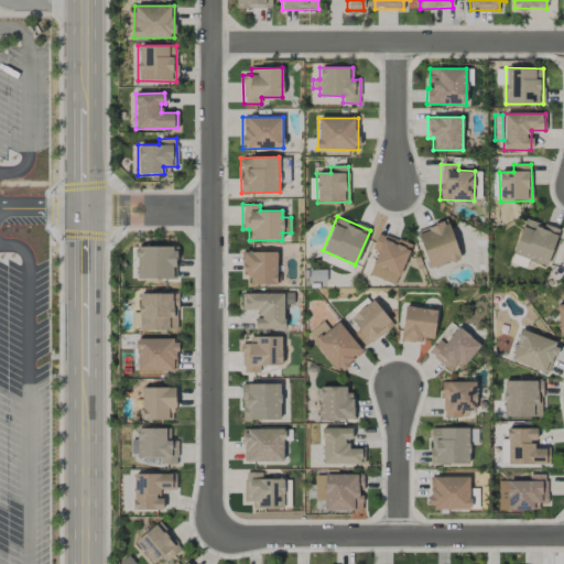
[(545,266),(559,230),(524,218),(512,253),(545,266)]
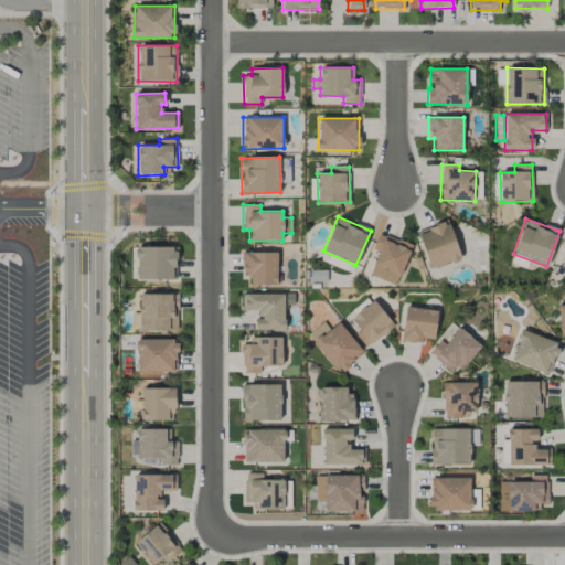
[(429,269),(460,259),(448,221),(417,231),(429,269)]
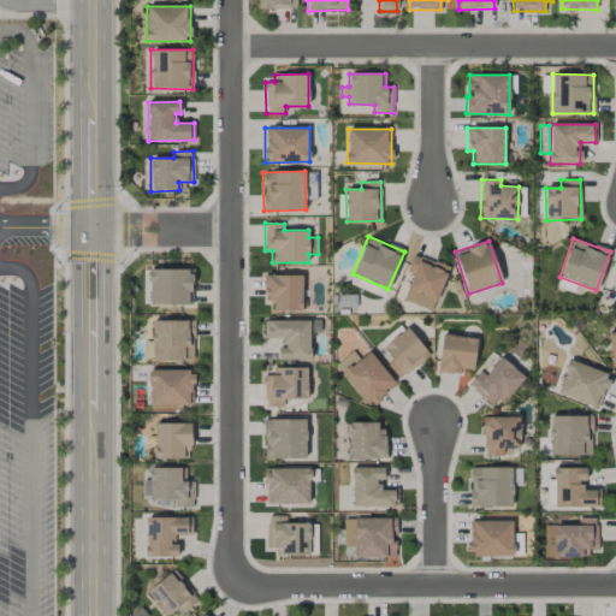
[(402,300),(431,312),(449,268),(413,254),(406,272),(413,274),(402,300)]
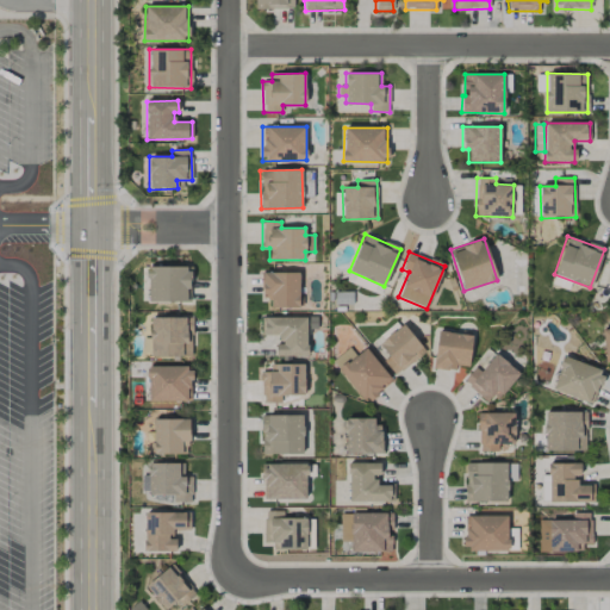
[(147,302),(191,303),(191,267),(148,266),(147,302)]
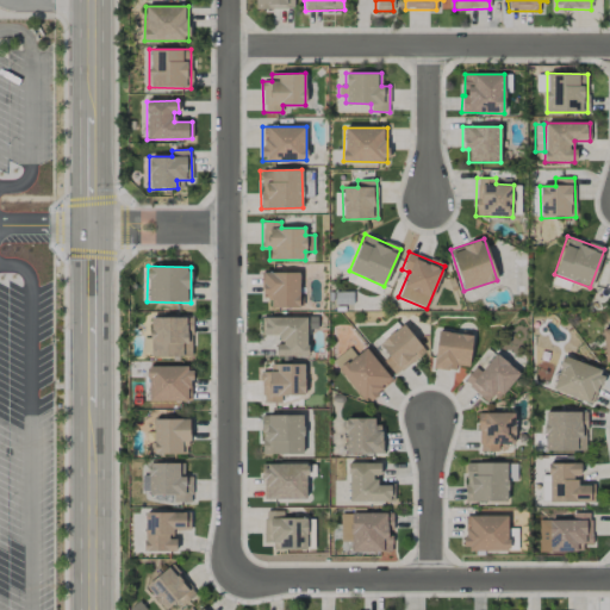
[(298,307),(299,273),(262,273),(262,297),(271,298),(271,307),(298,307)]
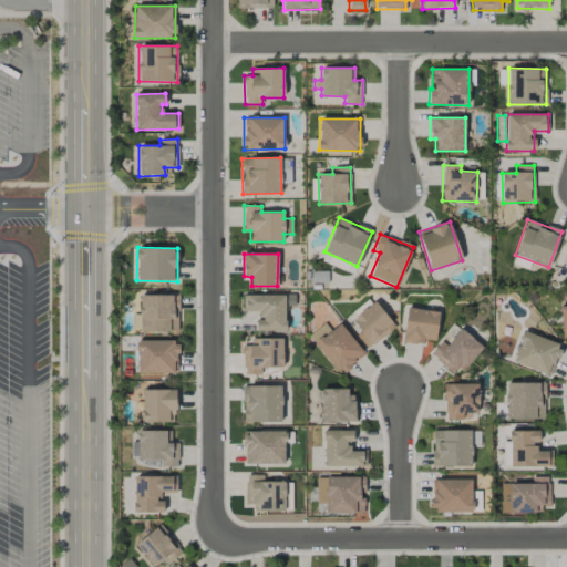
[(531,261),(515,255),(512,264),(527,270),(531,261)]
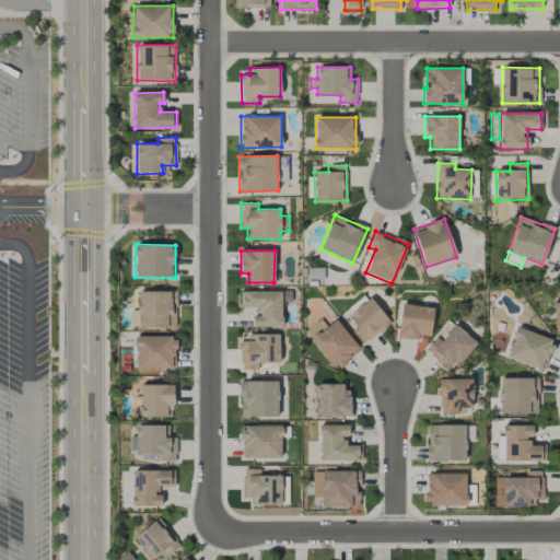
[(138,292),(138,327),(175,327),(174,308),(173,308),(173,291),(138,292)]
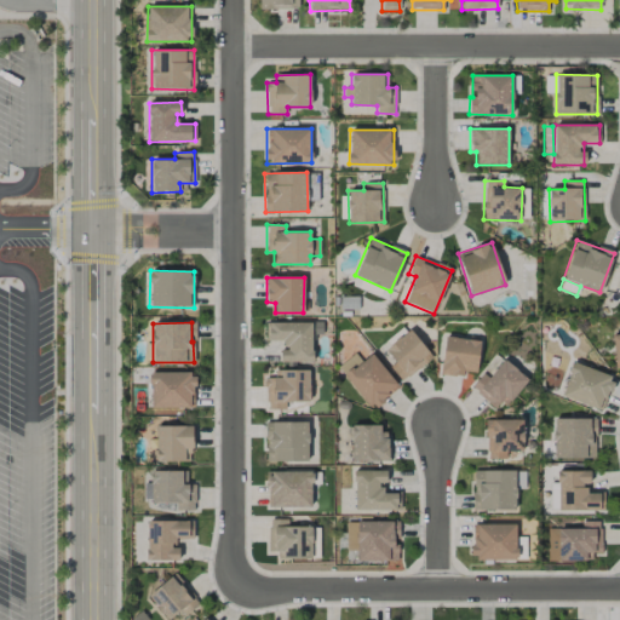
[(265,323),(267,340),(281,340),(281,362),(313,362),(311,322),(265,323)]
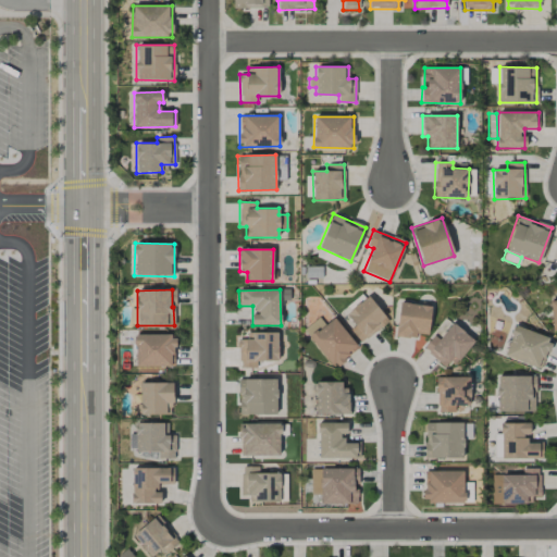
[(350,329),(359,342),(387,324),(370,296),(346,311),(355,325),(350,329)]
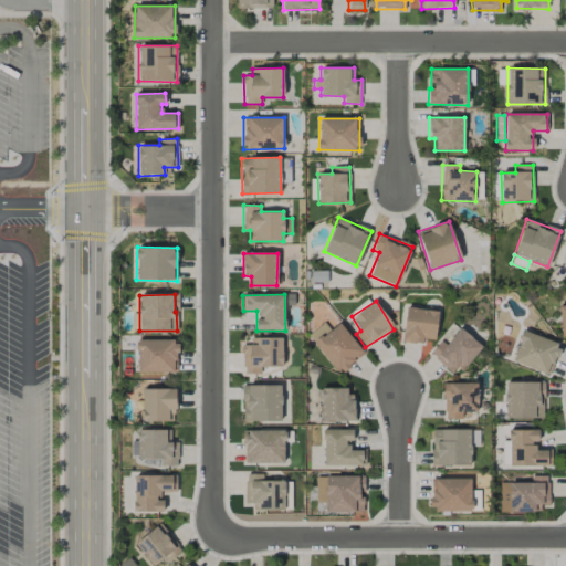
[(435,339),(438,311),(406,307),(402,342),(423,344),(423,339),(435,339)]
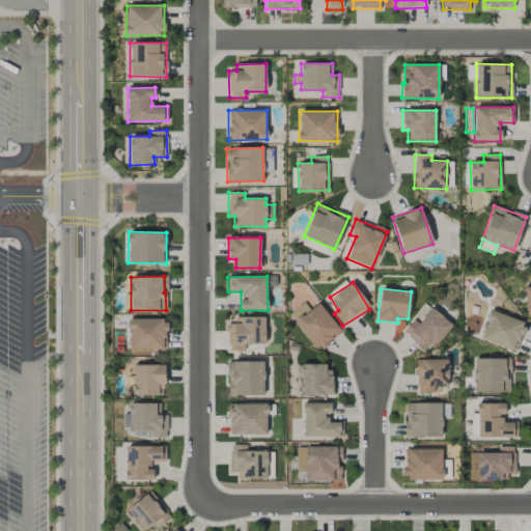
[(310,309),(304,303),(288,316),(319,351),(342,331),(317,303),(310,309)]
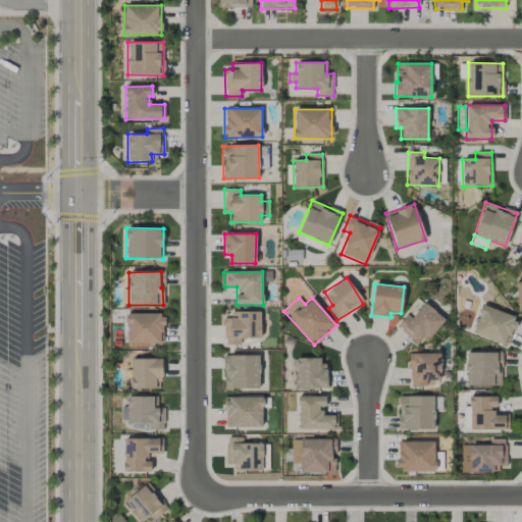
[(419,347),(444,319),(424,302),(410,318),(407,314),(397,326),(419,347)]
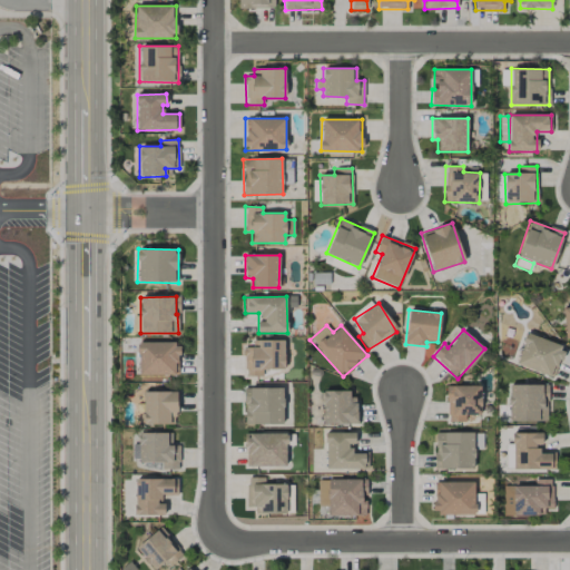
[(527,333),(514,364),(552,379),(563,347),(527,333)]
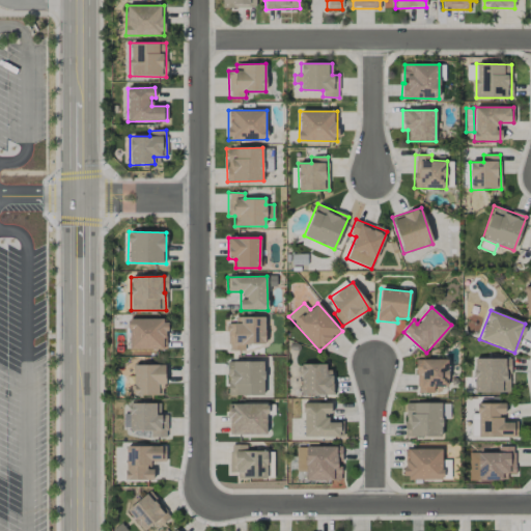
[(264,316),(235,317),(235,324),(227,324),(228,351),(245,351),(244,344),(264,344),(264,316)]
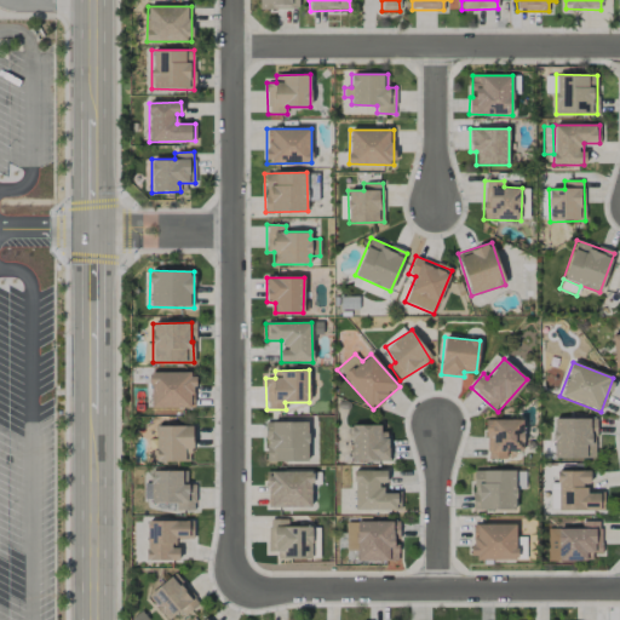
[(150,373),(150,408),(195,408),(194,373),(150,373)]
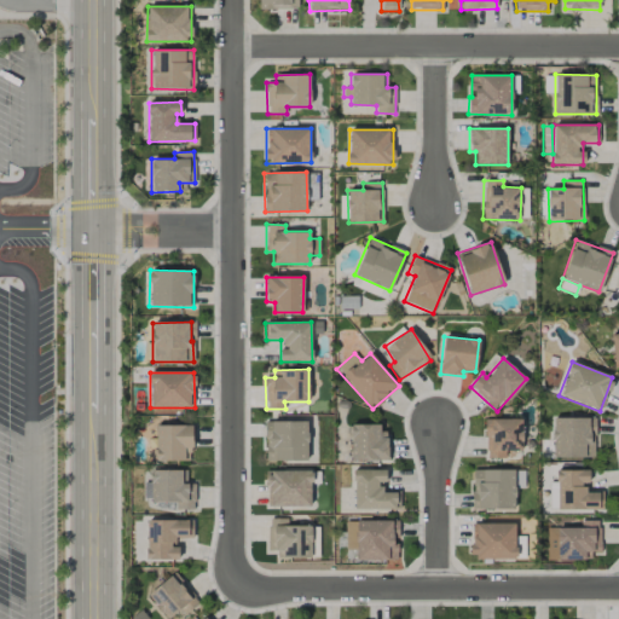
[(595,458),(595,418),(553,417),(551,457),(595,458)]
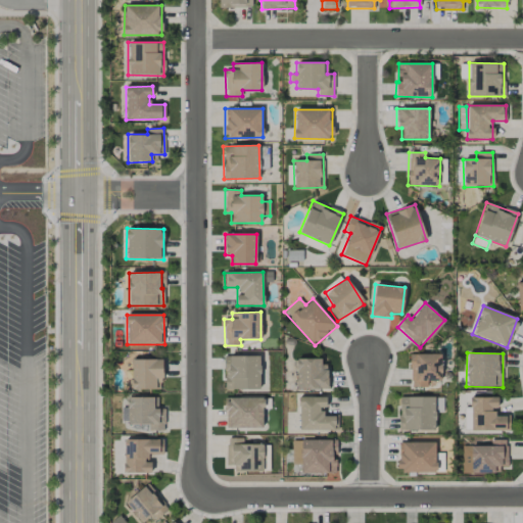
[(441,380),(441,353),(410,354),(411,387),(427,386),(427,381),(441,380)]
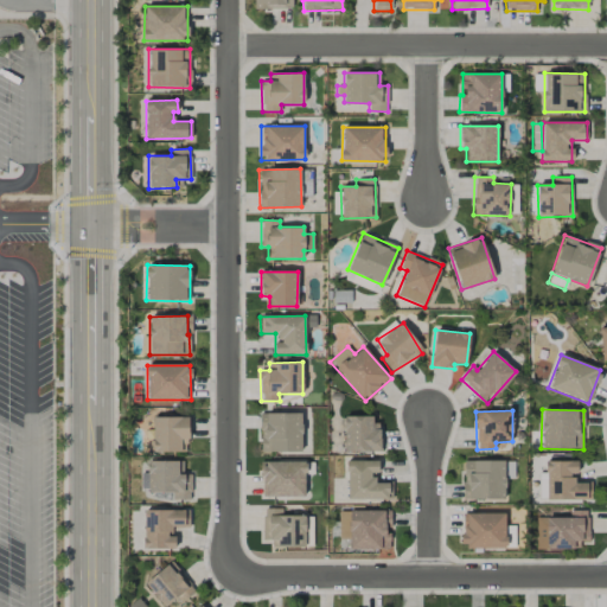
[(301,413),(260,414),(261,452),(301,452),(301,413)]
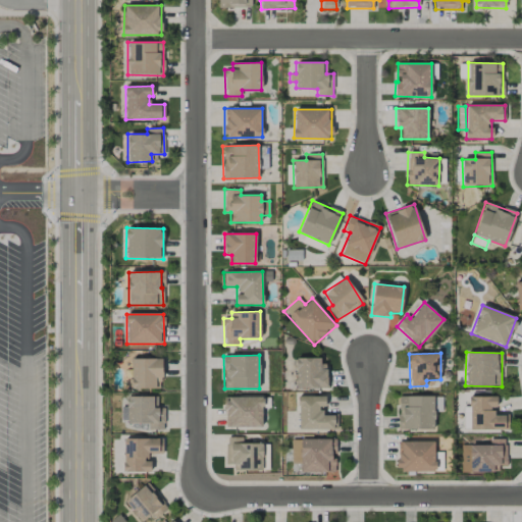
[(161,358),(131,359),(132,389),(162,388),(161,358)]
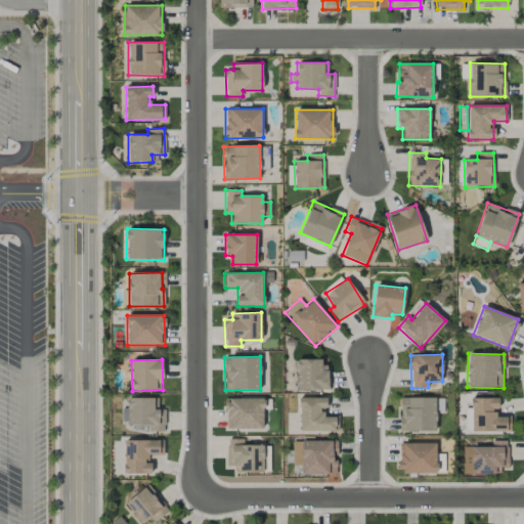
[(326,359),(296,359),(297,390),(326,389),(326,359)]
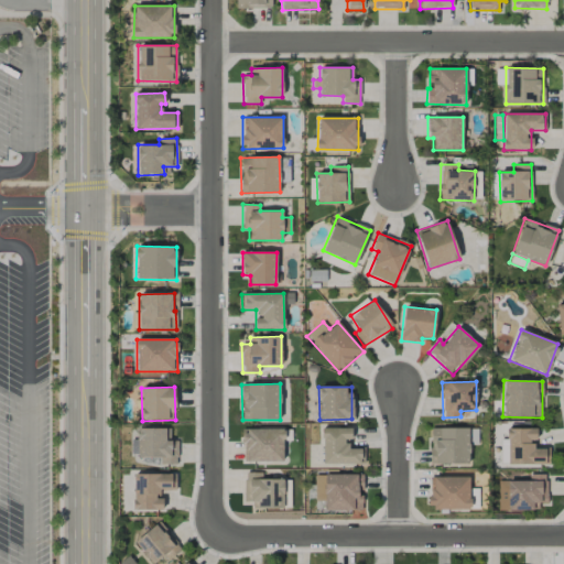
[(323,464),(365,464),(364,448),(350,448),(350,427),(322,429),(323,464)]
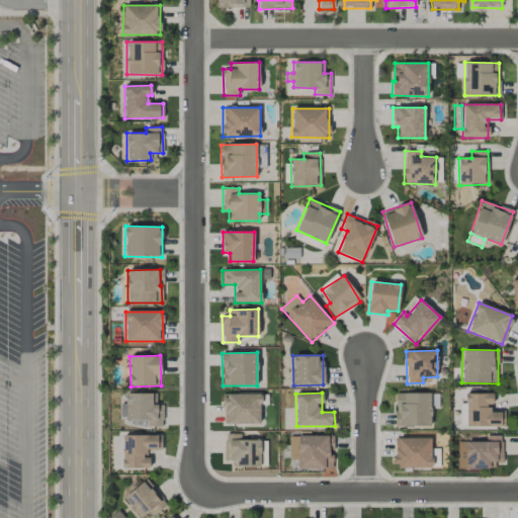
[(430,393),(395,394),(396,426),(431,426),(430,393)]
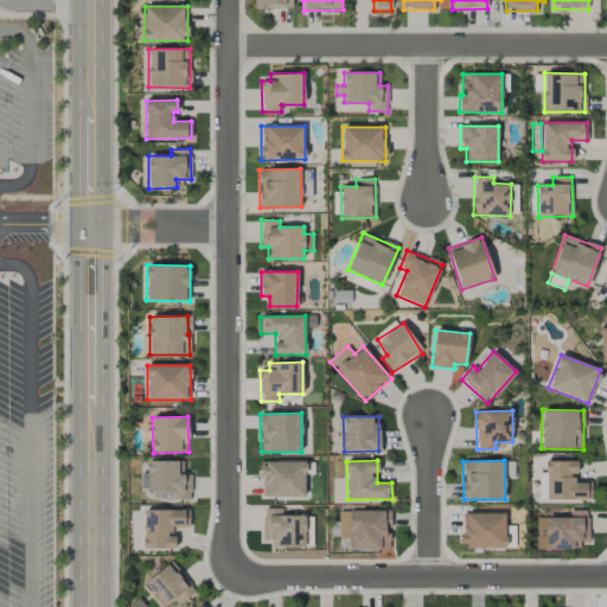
[(183,461),(147,461),(147,493),(171,492),(171,499),(191,499),(191,474),(183,474),(183,461)]
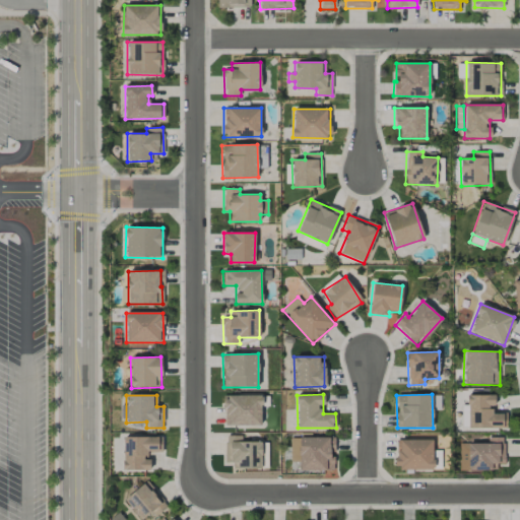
[(261,425),(261,395),(223,395),(223,426),(261,425)]
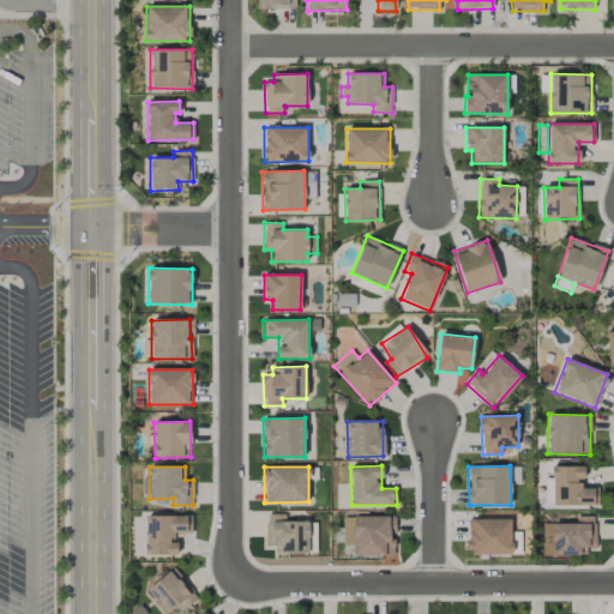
[(599,505),(597,488),(583,488),(583,467),(552,467),(552,506),(599,505)]
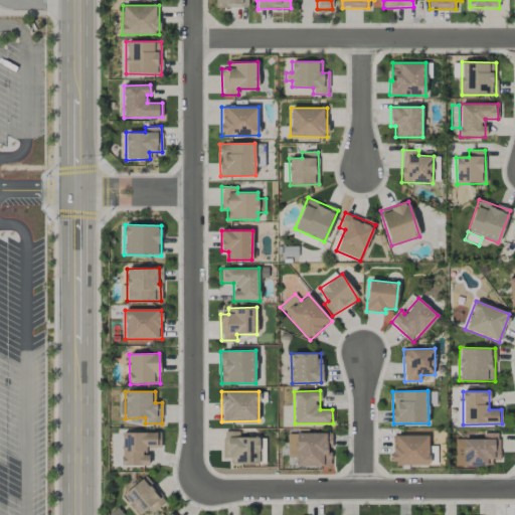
[(259,465),(260,438),(238,437),(238,432),(223,432),(222,458),(232,459),(232,464),(259,465)]
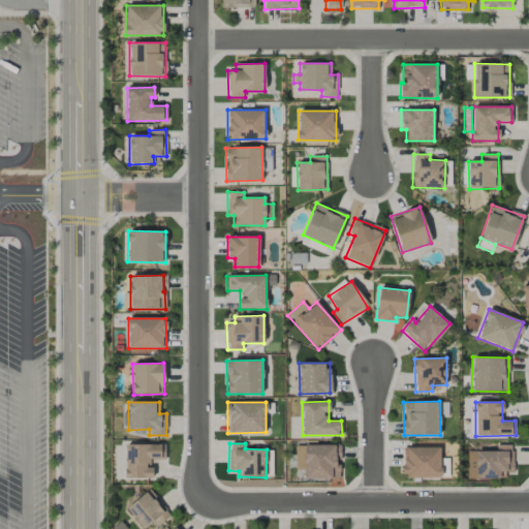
[(151,478),(151,459),(164,459),(164,444),(125,444),(125,477),(151,478)]
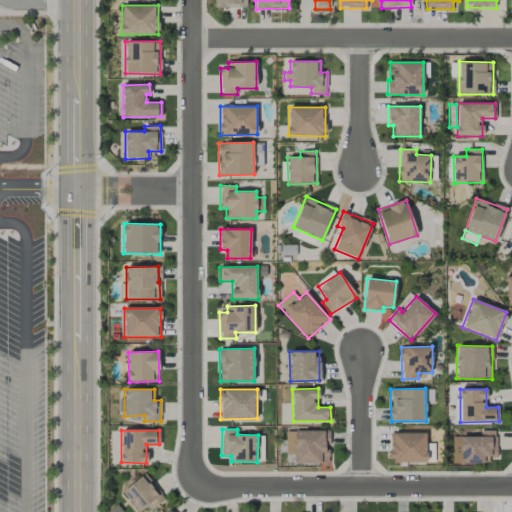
[(294,463),(328,463),(328,445),(330,445),(329,430),(285,431),(286,455),(294,454),(294,463)]
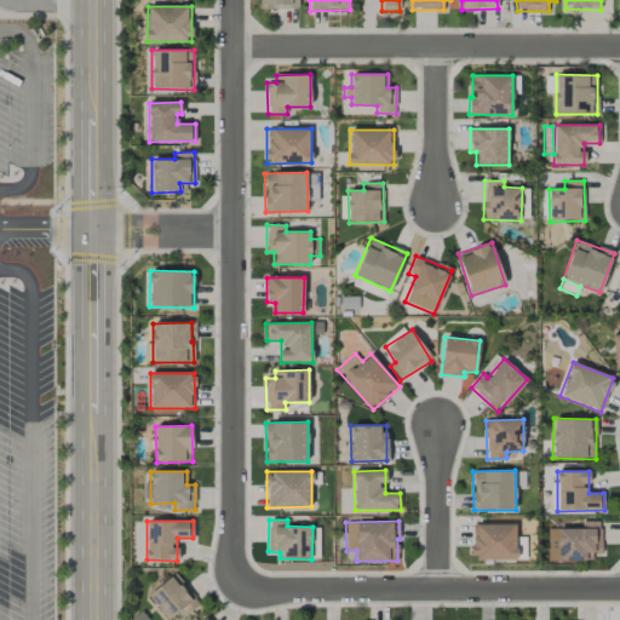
[(549,561),(592,561),(592,554),(601,554),(601,522),(581,521),(581,529),(547,528),(547,549),(549,549),(549,561)]
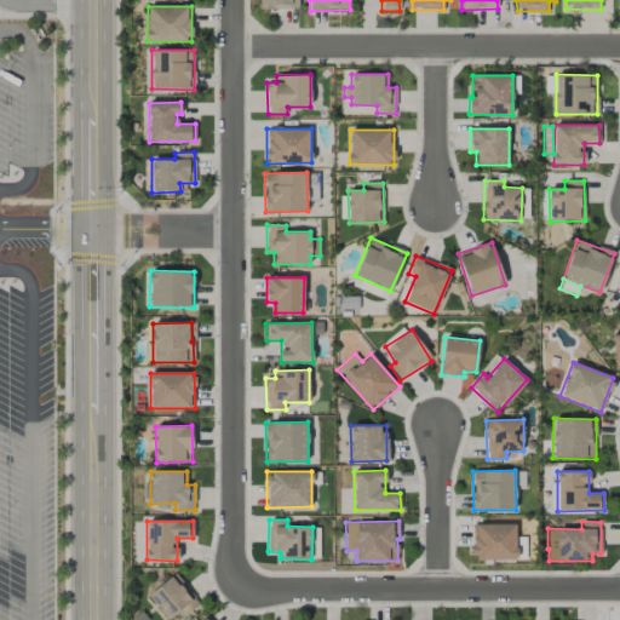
[(516,524),(471,526),(472,560),(516,558),(516,524)]
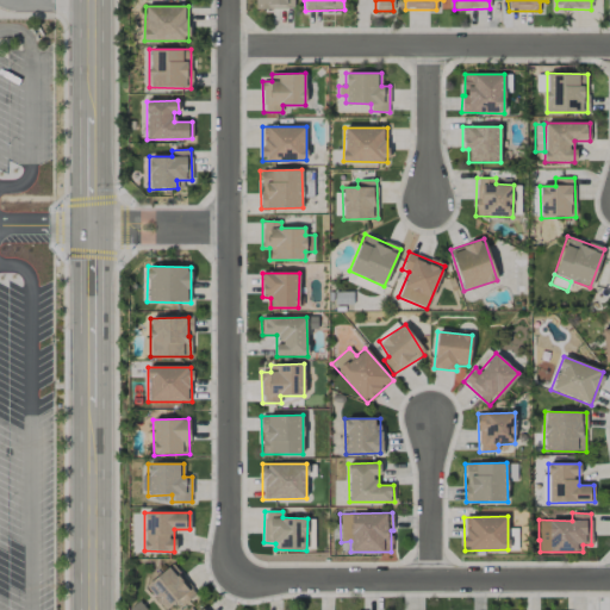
[(169,609),(194,593),(174,565),(144,584),(161,609),(169,609)]
